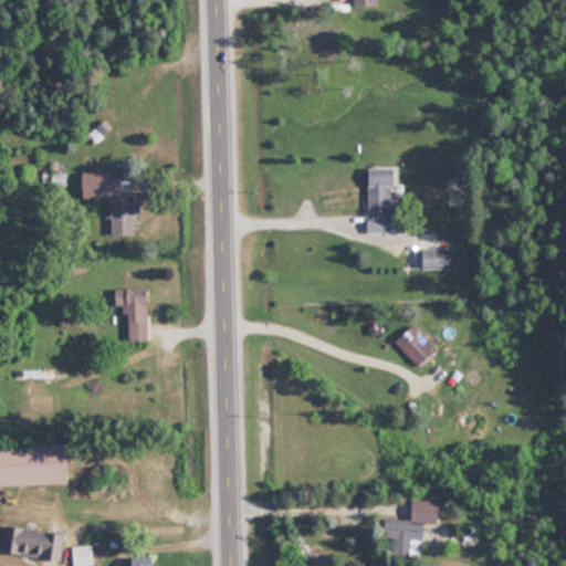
[(368,232),(407,232),(408,217),(396,217),(396,167),(369,167),(368,232)]
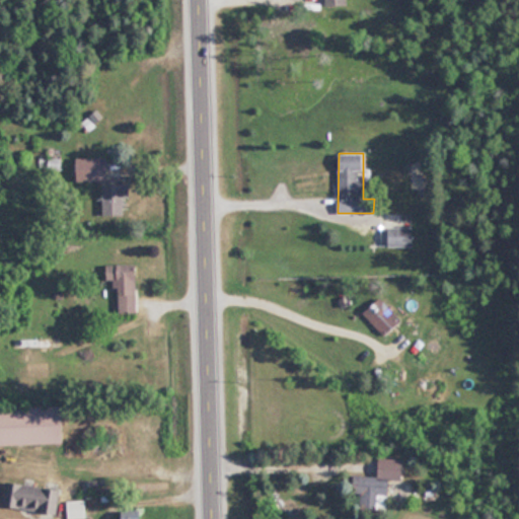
[(75,158),(75,182),(108,182),(108,158),(75,158)]
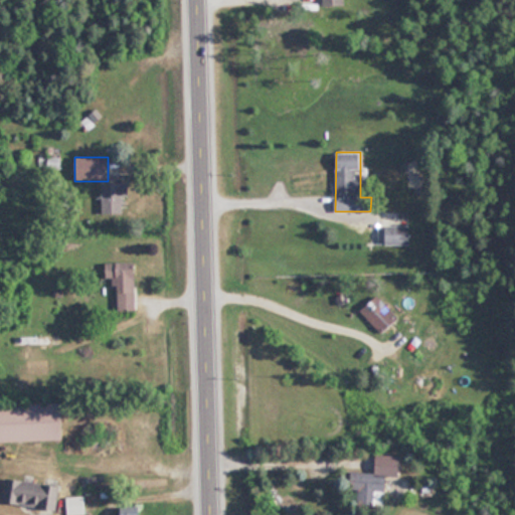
[(124,215),(124,197),(130,197),(130,183),(100,183),(100,215),(124,215)]
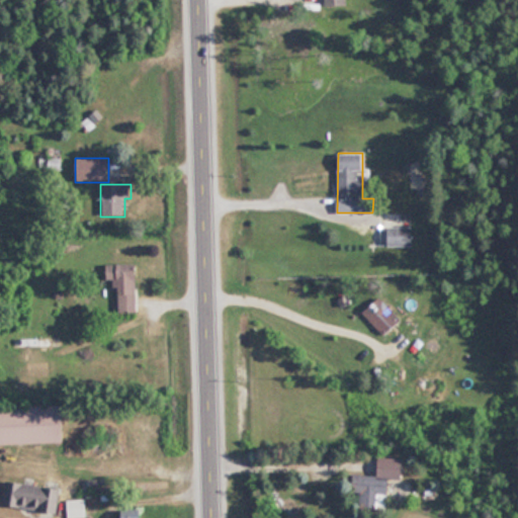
[(414,227),(387,227),(387,246),(414,246),(414,227)]
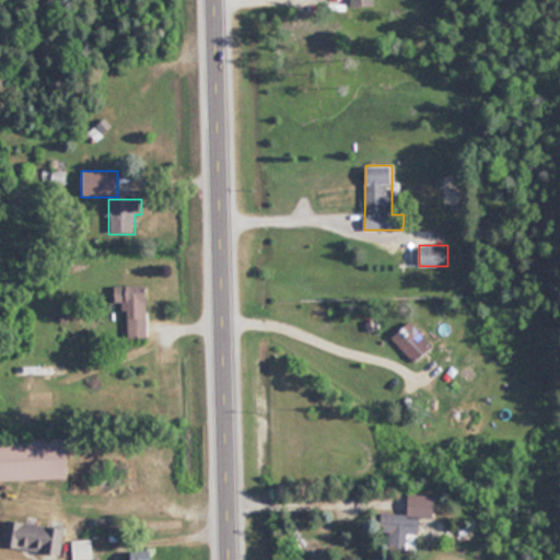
[(116,303),(128,303),(128,339),(148,339),(148,287),(116,287),(116,303)]
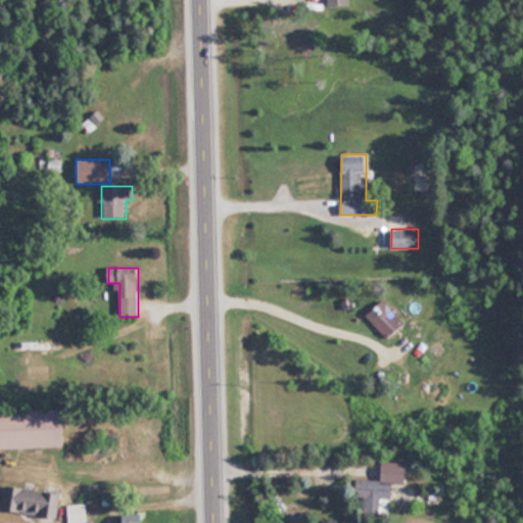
[(407,323),(383,299),(367,315),(390,339),(407,323)]
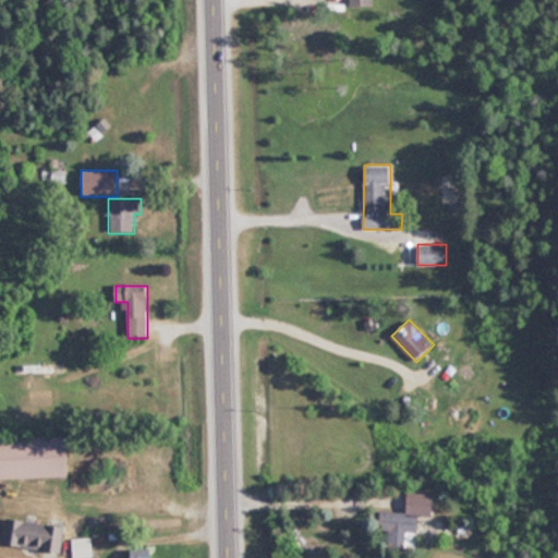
[(0,478),(72,478),(71,438),(0,438),(0,478)]
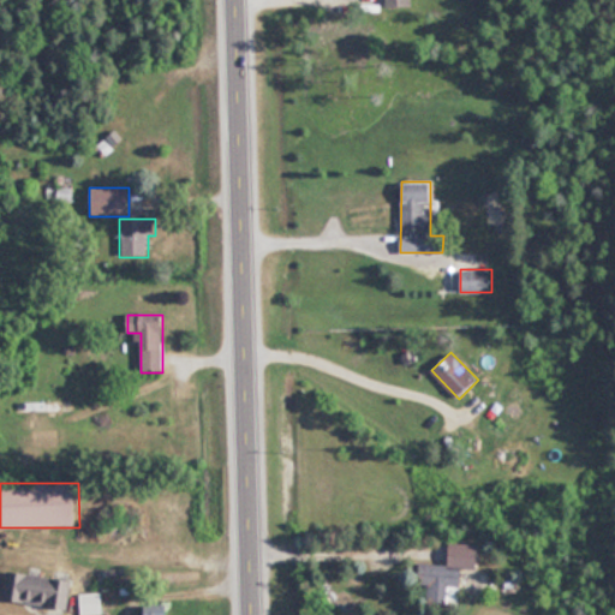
[(461,610),(463,567),(478,568),(478,545),(449,544),(448,565),(419,563),(417,608),(461,610)]
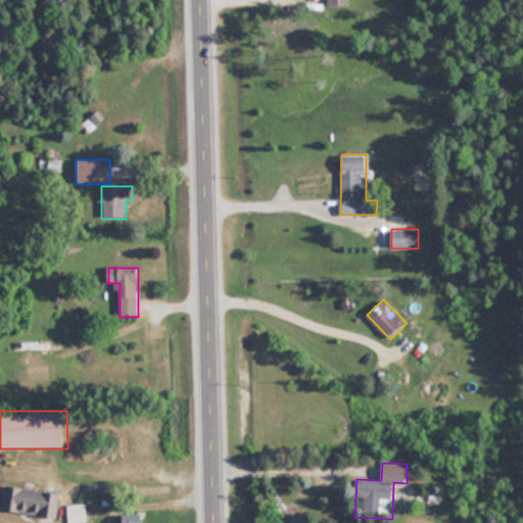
[(4,511),(54,517),(57,492),(6,486),(4,511)]
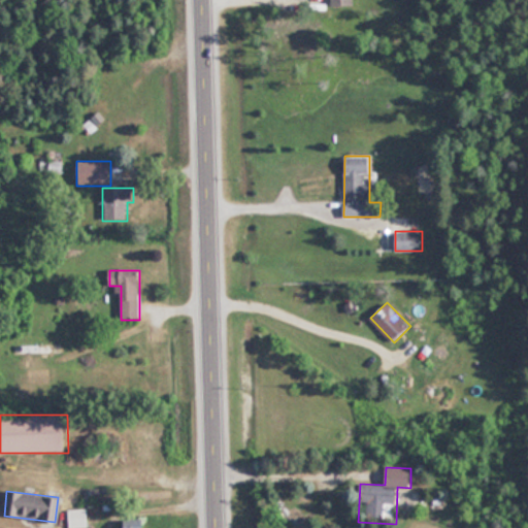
[(68,509),(68,527),(89,527),(89,509),(68,509)]
